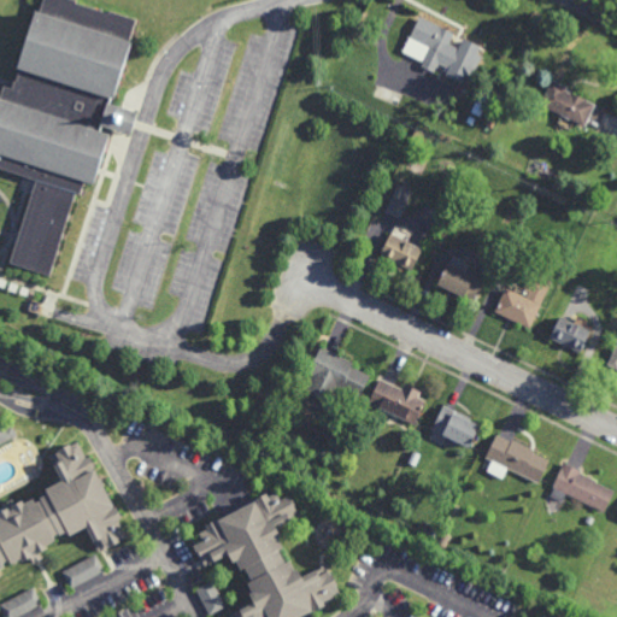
[(107,12),(109,10),(137,18),(130,41),(131,42),(115,97),(112,97),(110,104),(135,111),(128,134),(103,125),(101,131),(110,134),(93,184),(84,182),(82,193),(77,192),(51,275),(12,263),(37,178),(0,166),(0,98),(4,84),(12,87),(15,80),(17,81),(21,68),(19,66),(37,10),(41,11),(43,0),(77,0),(77,3),(107,12)]
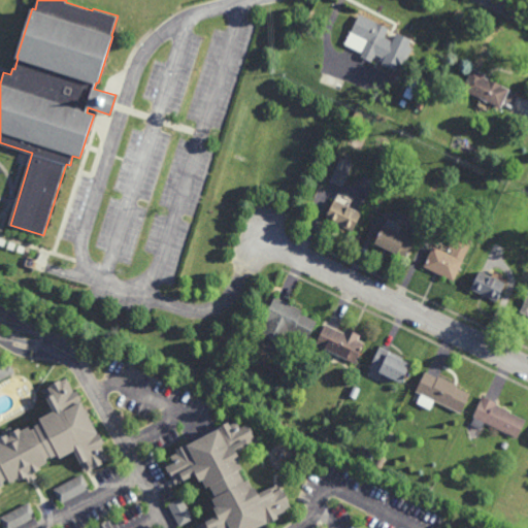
[(395,34),(397,31),(410,38),(405,48),(407,50),(401,62),(400,61),(395,70),(382,63),(384,58),(375,54),(373,57),(361,51),(361,53),(343,43),(359,12),(389,28),(388,30),(395,34)]
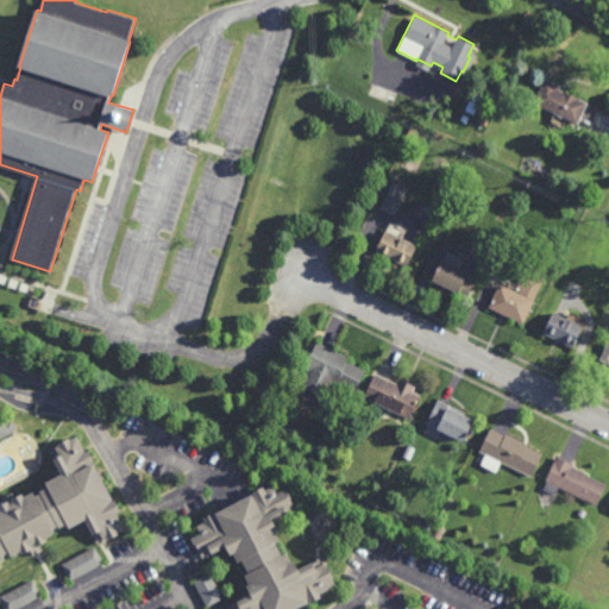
[(579,98),(578,98),(586,101),(577,124),(566,118),(562,126),(550,121),(554,113),(532,102),(545,77),(560,85),(559,88),(579,98)]
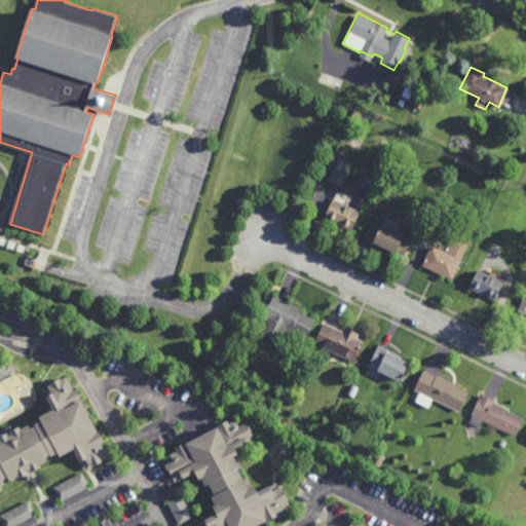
[(409,99),(401,95),(410,77),(417,80),(409,99)]
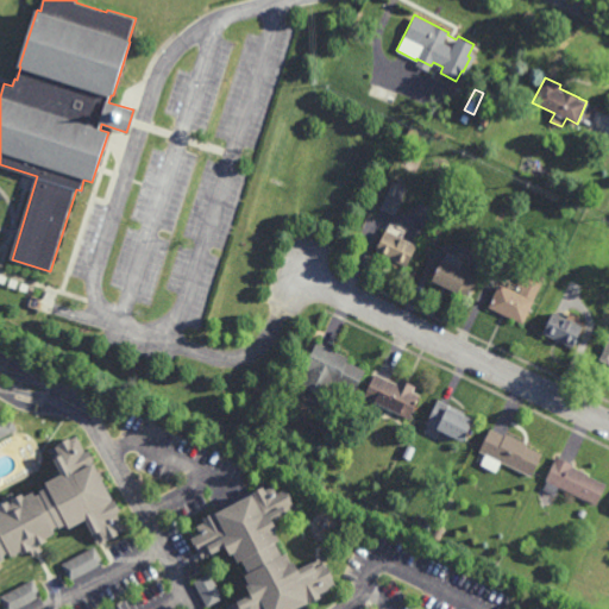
[(487,126),(479,123),(484,112),(491,115),(487,126)]
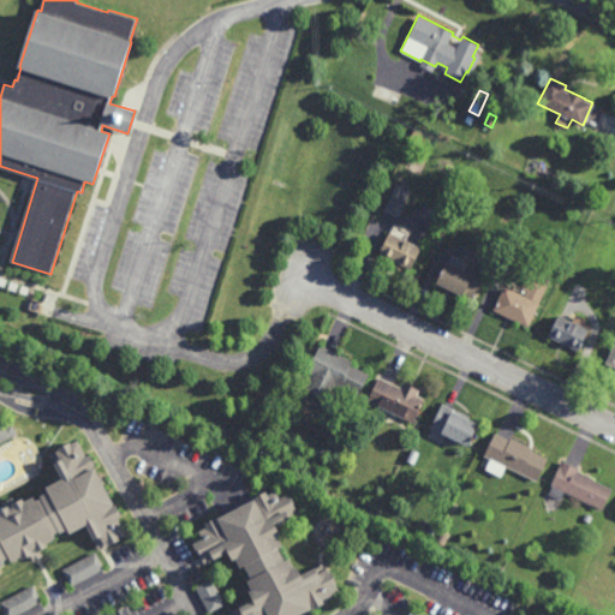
[(398,216),(384,210),(392,195),(405,202),(398,216)]
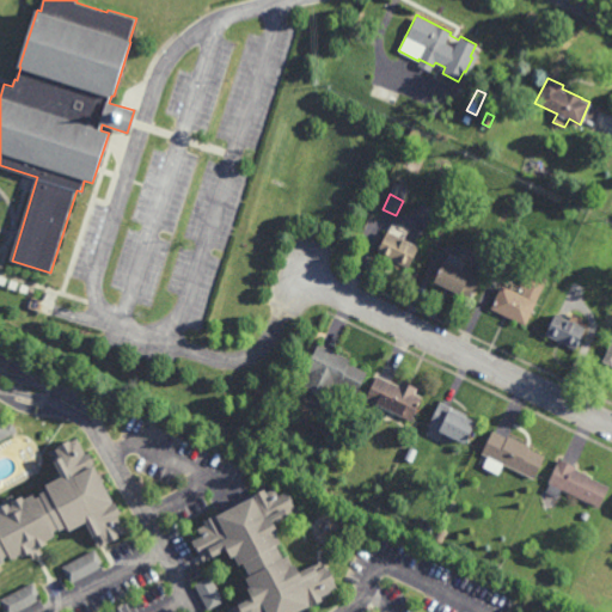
[(408,268),(377,252),(387,231),(418,245),(408,268)]
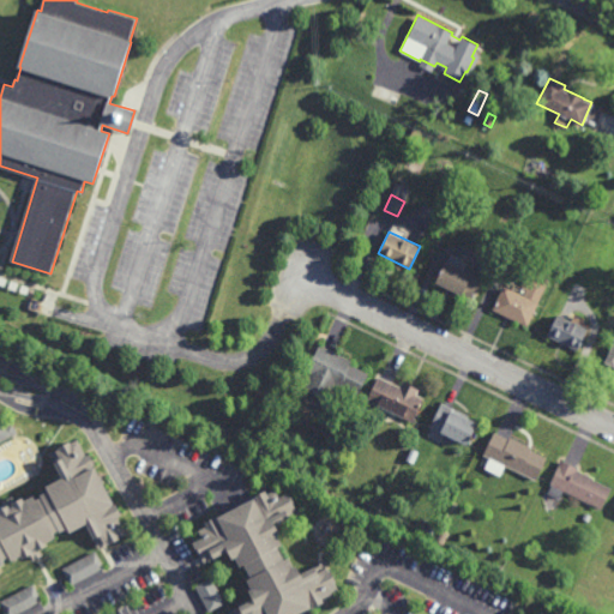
[(470,299),(462,295),(462,296),(435,283),(446,262),(480,278),(470,299)]
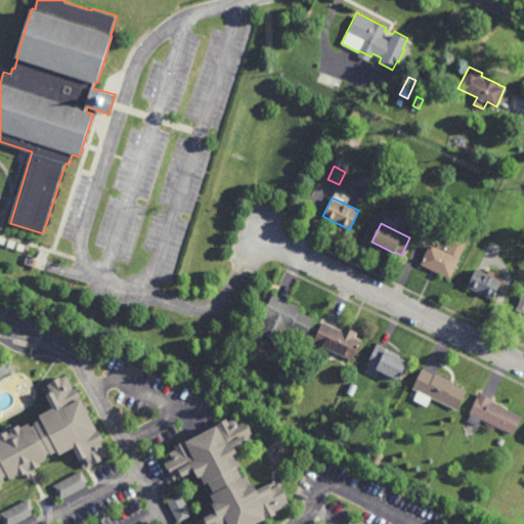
[(449,278),(420,264),(430,244),(446,252),(449,247),(445,245),(453,229),(468,237),(449,278)]
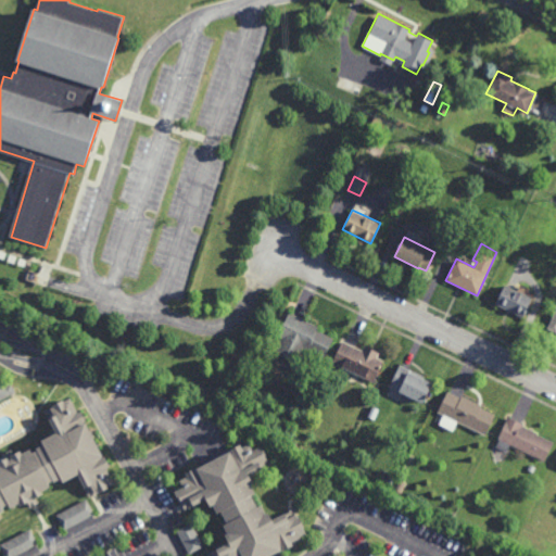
[(521,317),(494,303),(505,283),(532,298),(521,317)]
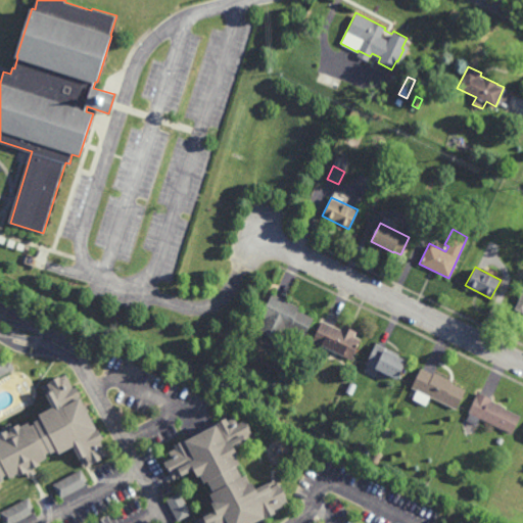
[(522,312),(514,308),(522,290),(522,312)]
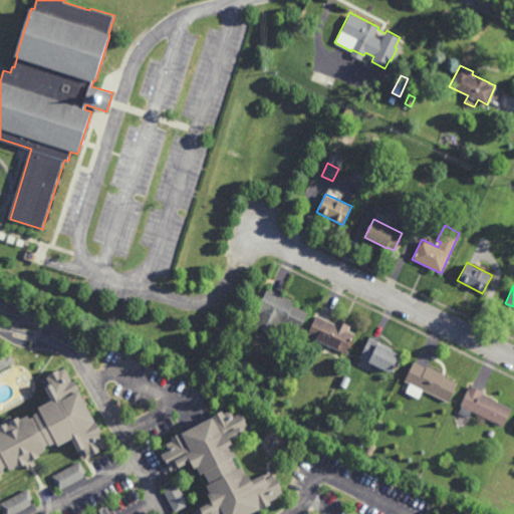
[(298,330),(280,321),(272,335),(253,326),(260,311),(257,309),(267,288),(293,301),(292,304),(307,312),(298,330)]
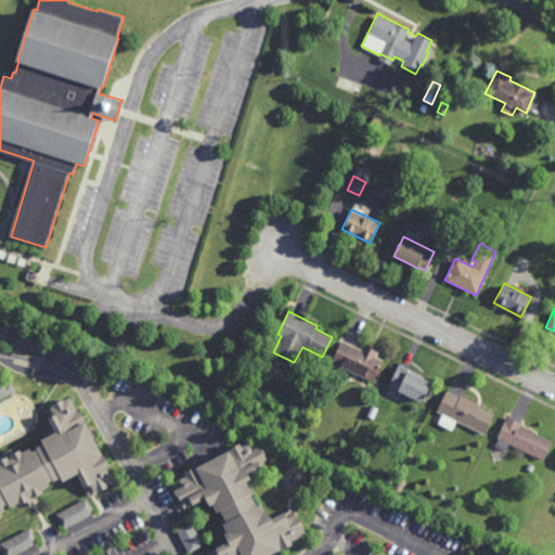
[(361,349),(363,345),(378,351),(376,357),(383,360),(373,382),(332,362),(341,340),(361,349)]
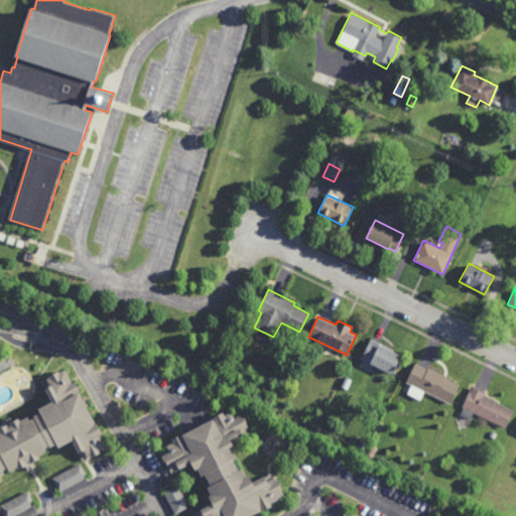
[(391,375),(370,365),(371,363),(361,359),(371,339),(393,350),(392,353),(399,357),(391,375)]
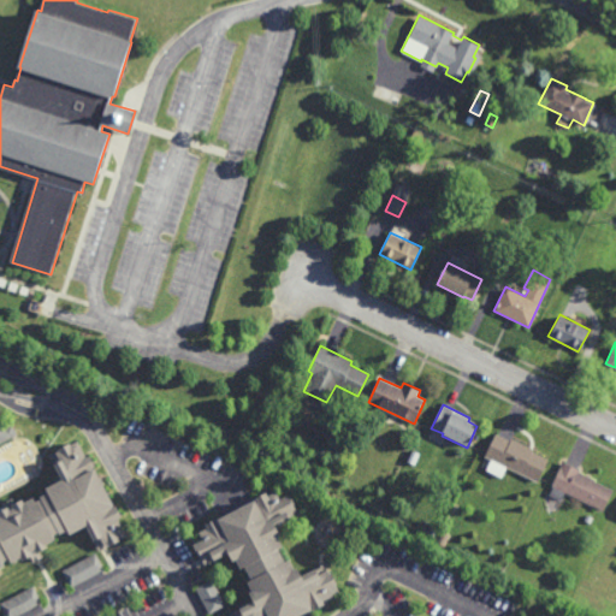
[(0,419),(5,428),(12,425),(17,434),(0,443),(0,419)]
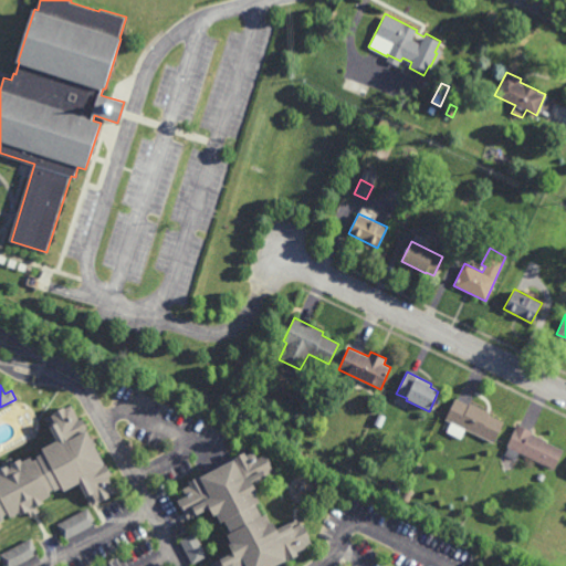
[(254,408),(245,404),(250,395),(260,399),(254,408)]
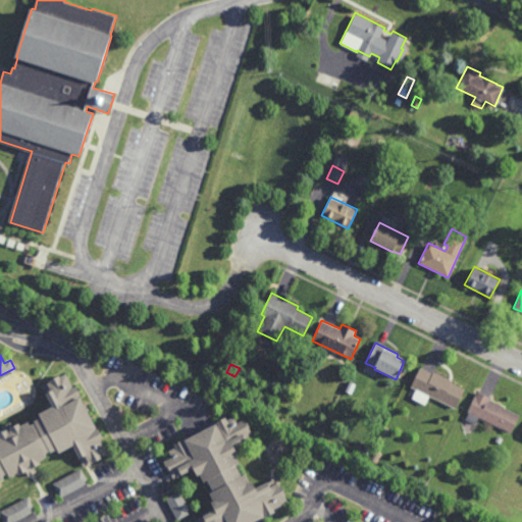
[(432,373),(433,371),(452,380),(451,382),(464,389),(455,408),(411,386),(420,367),(432,373)]
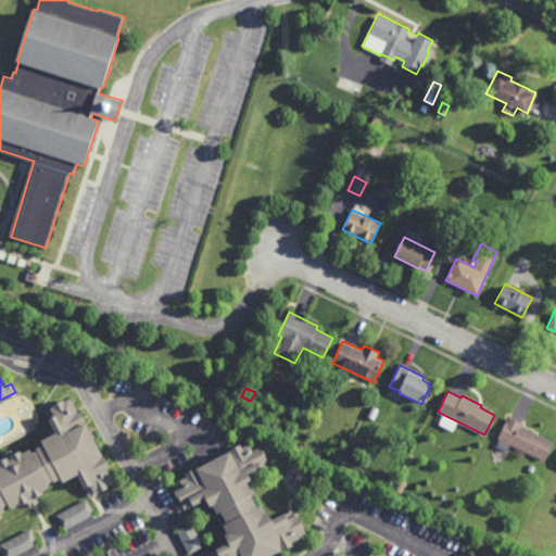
[(87,419),(84,421),(85,424),(87,422),(103,453),(101,455),(103,458),(106,456),(111,465),(108,467),(116,482),(105,488),(106,489),(98,493),(98,492),(89,496),(86,489),(81,490),(75,477),(63,483),(62,481),(55,484),(54,483),(50,487),(52,490),(37,497),(39,502),(30,507),(27,502),(21,505),(20,502),(11,507),(10,505),(3,508),(4,510),(0,513),(0,465),(1,465),(0,463),(0,460),(4,459),(2,454),(11,449),(14,454),(20,451),(21,454),(29,449),(32,454),(39,450),(38,446),(43,443),(42,440),(55,433),(43,411),(52,405),(53,406),(54,405),(54,404),(63,400),(64,402),(71,397),(79,413),(83,412),(87,419)]
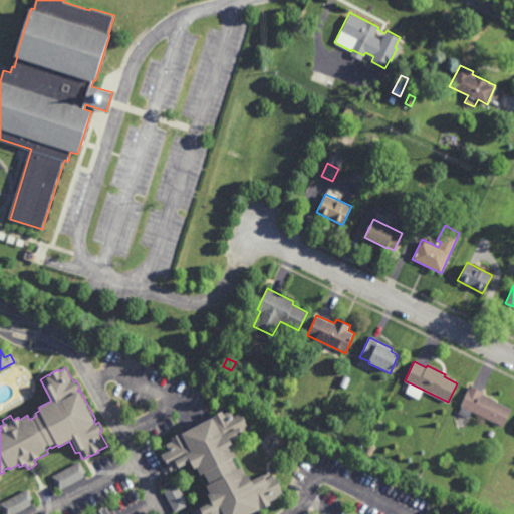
[(226,378),(220,375),(223,370),(228,372),(226,378)]
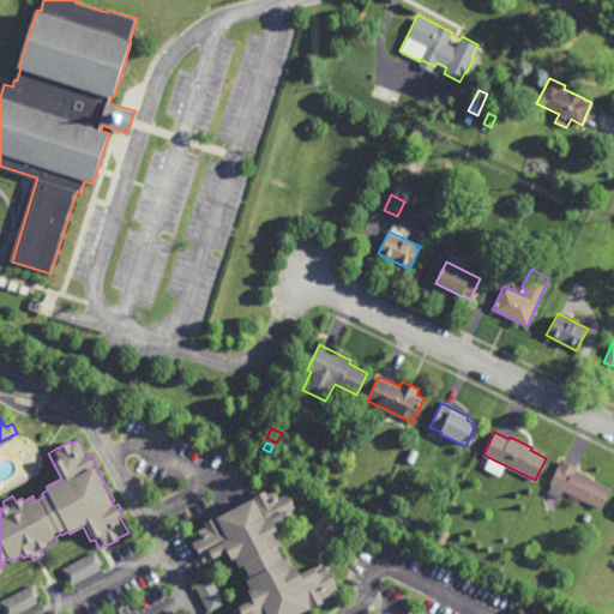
[(601,510),(564,491),(560,499),(548,493),(552,485),(549,483),(559,465),(558,465),(560,459),(578,468),(577,470),(593,477),(593,480),(612,489),(601,510)]
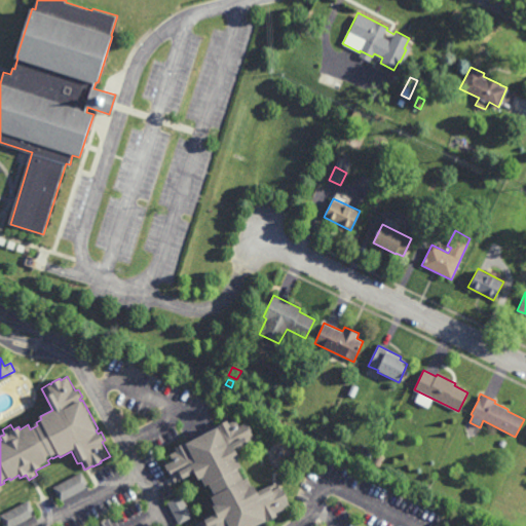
[(229,423),(235,420),(239,426),(248,422),(257,440),(236,451),(239,456),(236,458),(240,465),(237,467),(242,477),(246,475),(250,483),(253,481),(256,488),(268,482),(269,484),(277,480),(280,486),(282,486),(288,497),(287,497),(290,504),(275,512),(277,515),(269,520),(267,516),(249,525),(198,525),(197,523),(204,519),(203,517),(215,511),(211,502),(214,501),(210,494),(214,492),(209,484),(207,485),(201,478),(199,479),(194,471),(176,481),(166,464),(173,462),(168,455),(176,451),(175,448),(185,443),(186,445),(218,427),(217,426),(228,420),(229,423)]
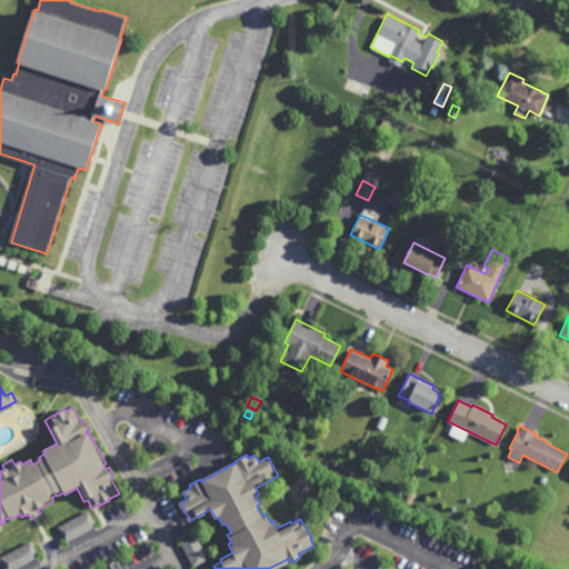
[(546,483),(540,481),(542,475),(549,478),(546,483)]
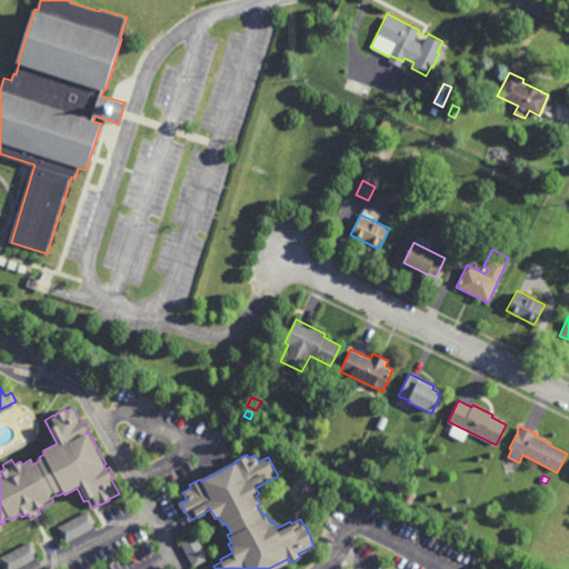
[(399,499),(391,495),(398,481),(406,486),(399,499)]
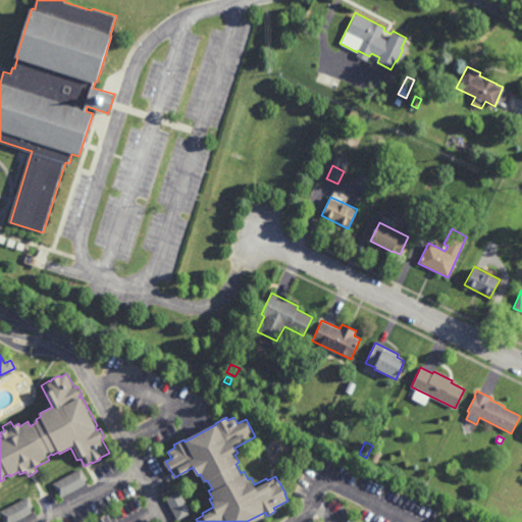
[(60,497),(53,482),(81,468),(88,482),(60,497)]
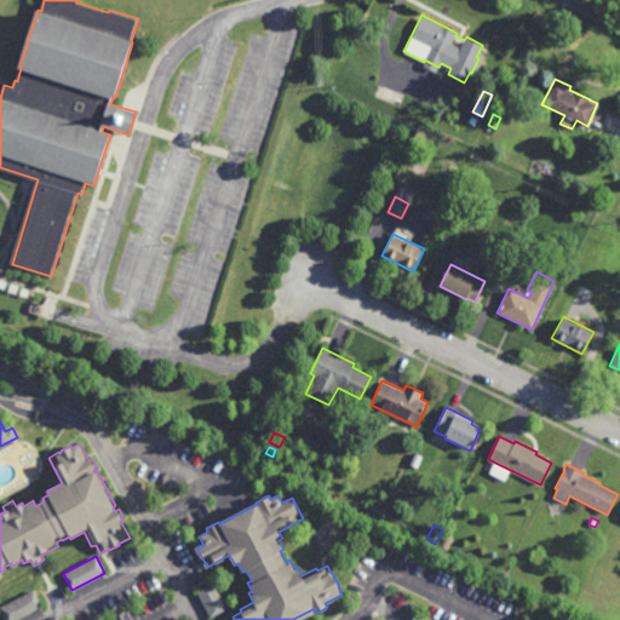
[(210,616),(196,591),(213,583),(227,608),(210,616)]
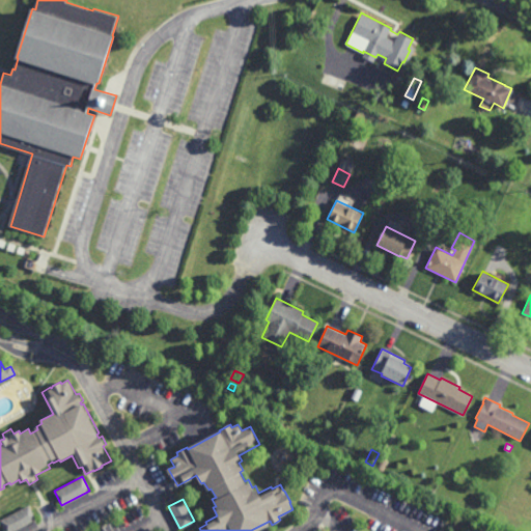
[(12,530),(5,530),(0,520),(28,504),(36,519),(12,530)]
